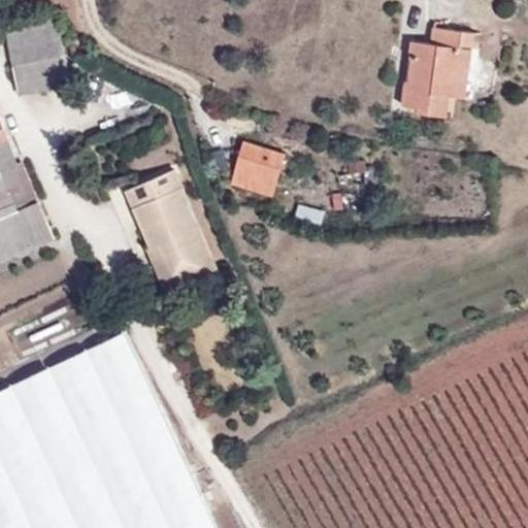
[(71,83),(68,64),(58,14),(5,25),(19,94),(71,83)]
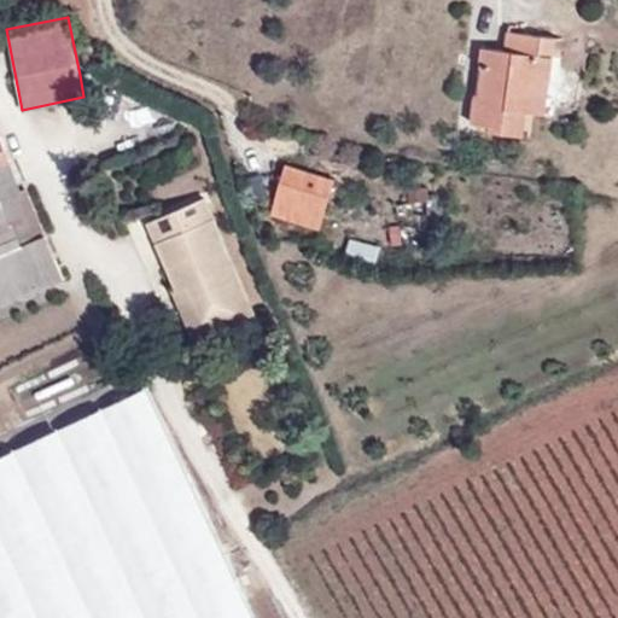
[(532,112),(540,56),(542,35),(507,31),(506,51),(482,48),(479,66),(484,69),(481,94),(476,95),(472,123),(490,126),(489,130),(524,135),(526,112),(532,112)]
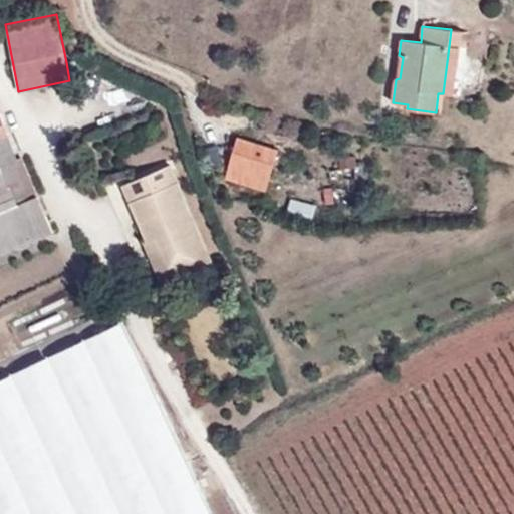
[(460,47),(449,46),(443,93),(454,95),(460,47)]
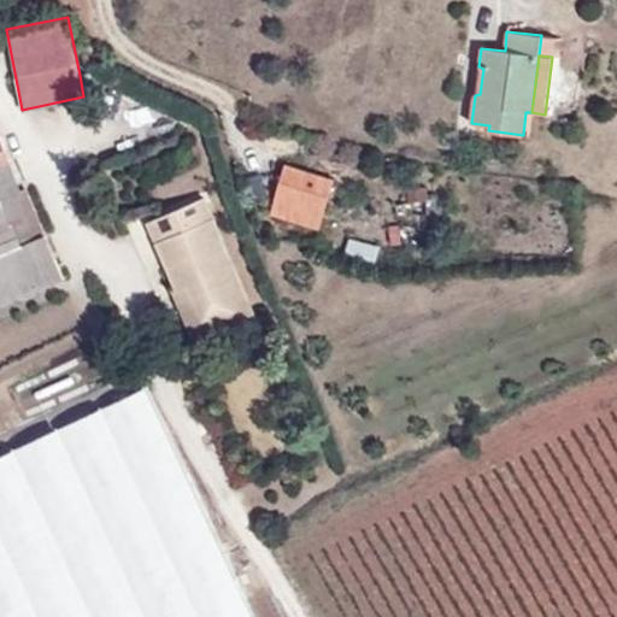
[(0,162),(11,159),(0,134),(0,162)]
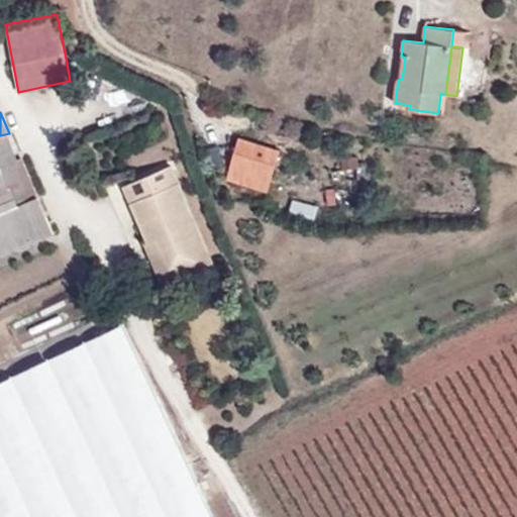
[(0,167),(18,163),(9,133),(0,135),(0,167)]
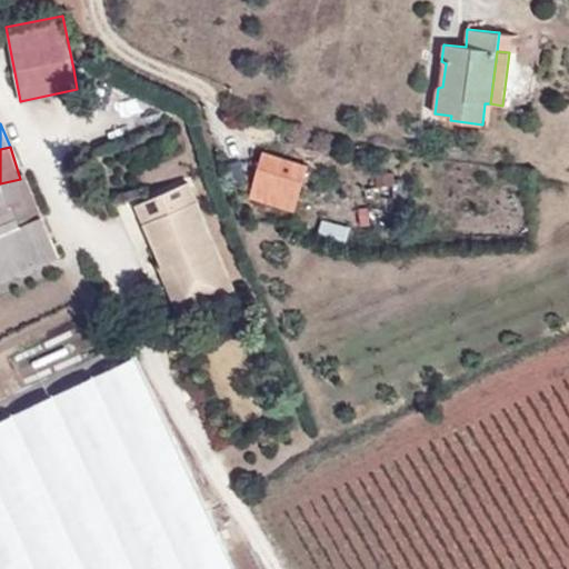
[(263,152),(255,182),(299,196),(307,166),(263,152)]
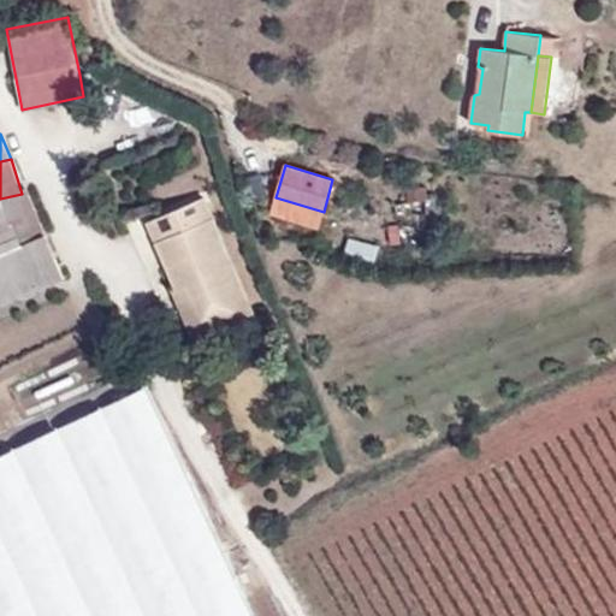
[(27,191),(22,194),(0,199),(0,304),(65,279),(57,259),(27,191)]
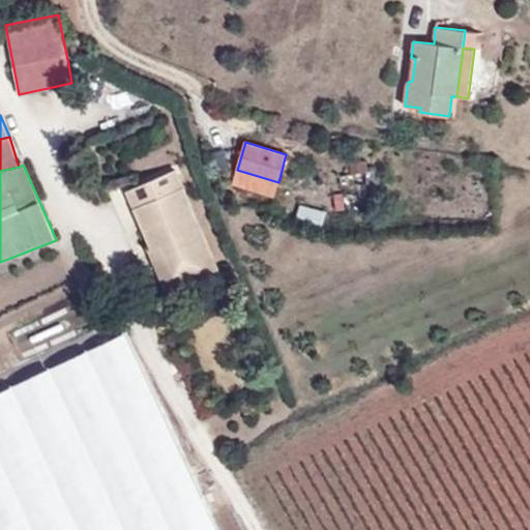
[(128,189),(152,247),(160,244),(174,275),(213,258),(175,170),(128,189)]
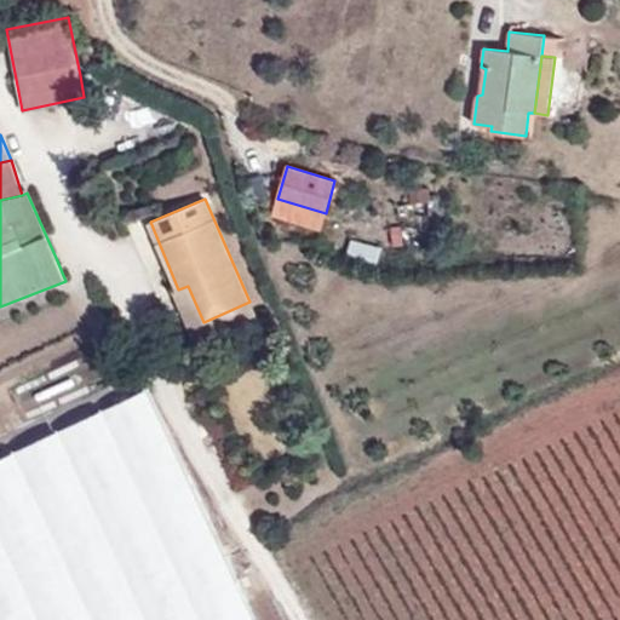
[(326,213),(277,199),(273,216),(320,230),(326,213)]
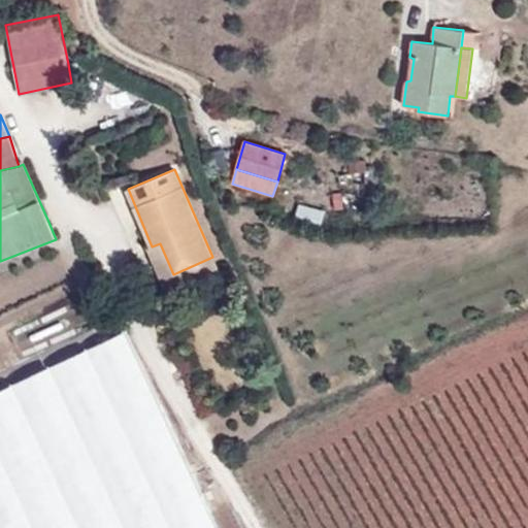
[(160,243),(152,246),(149,248),(168,293),(218,271),(212,257),(173,274),(160,243)]
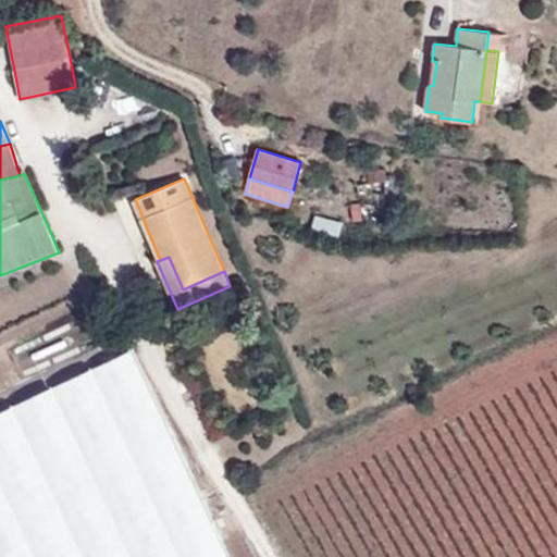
[(0,411),(0,556),(227,556),(203,503),(201,500),(200,499),(146,383),(133,349),(0,411)]
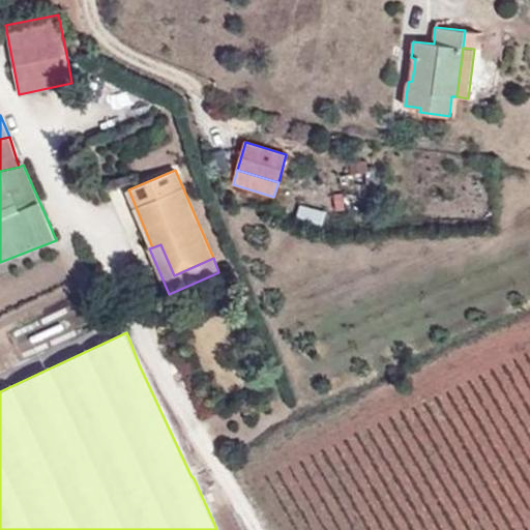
All buildings are outlined.
